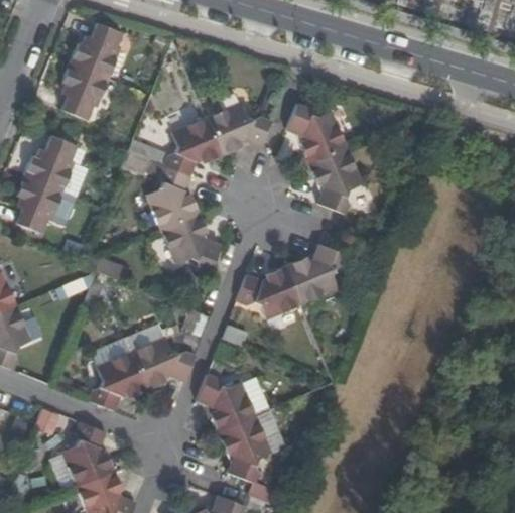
[(78,44),(70,63),(109,79),(121,49),(117,47),(123,32),(98,22),(92,37),(87,35),(82,45),(78,44)]
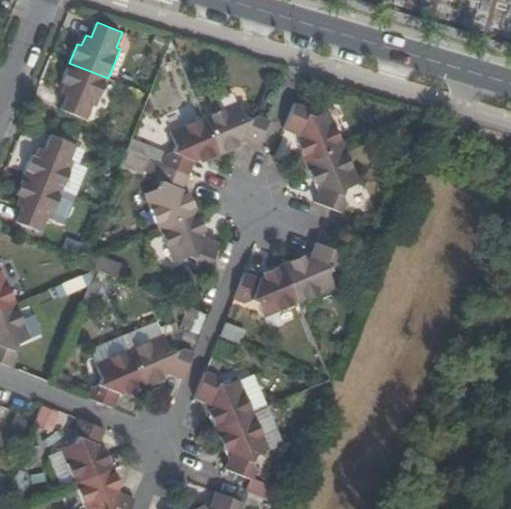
[(108,78),(69,63),(62,81),(66,84),(62,93),(67,95),(62,108),(87,119),(93,106),(96,107),(108,78)]
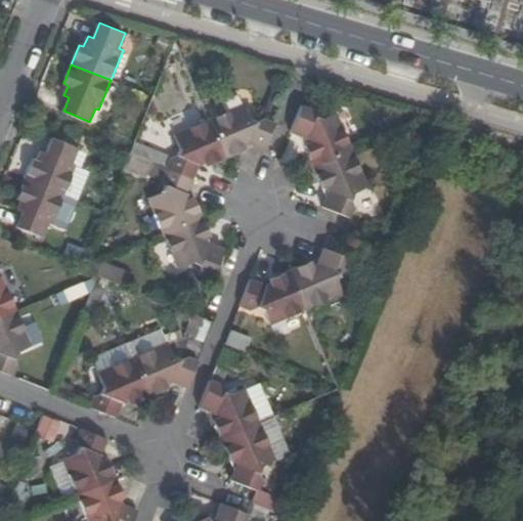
[(245,103),(209,119),(226,160),(238,154),(237,148),(250,143),(264,148),(274,123),(264,118),(259,121),(251,118),(245,103)]
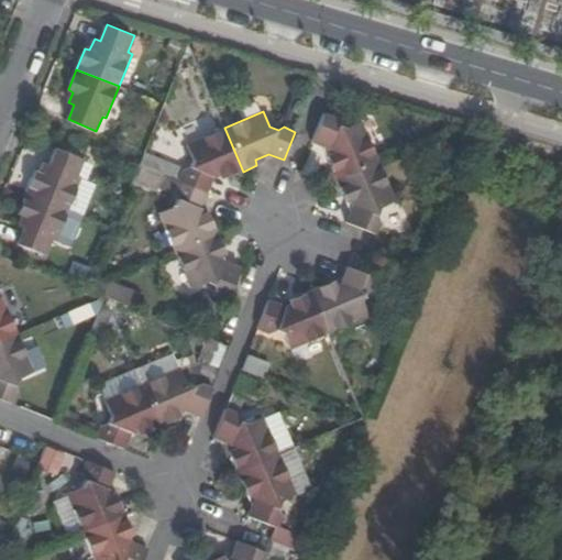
[(333,118),(323,112),(311,141),(328,147),(333,163),(329,165),(334,180),(377,162),(362,122),(345,131),(337,128),(333,118)]
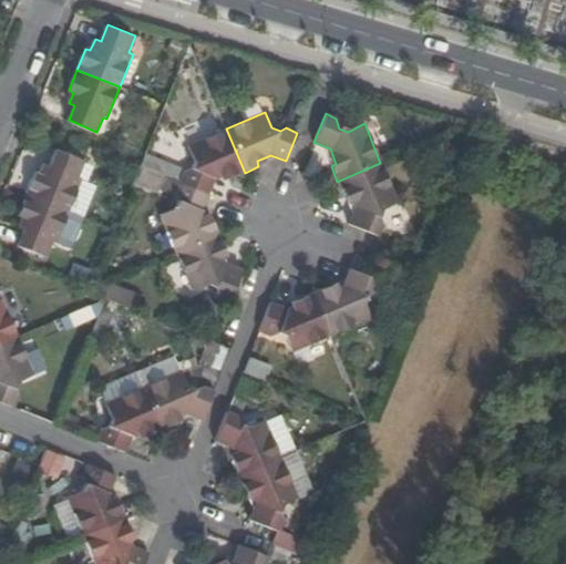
[(245,173),(226,129),(188,145),(195,161),(193,168),(186,170),(181,183),(209,193),(215,178),(228,174),(232,178),(245,173)]
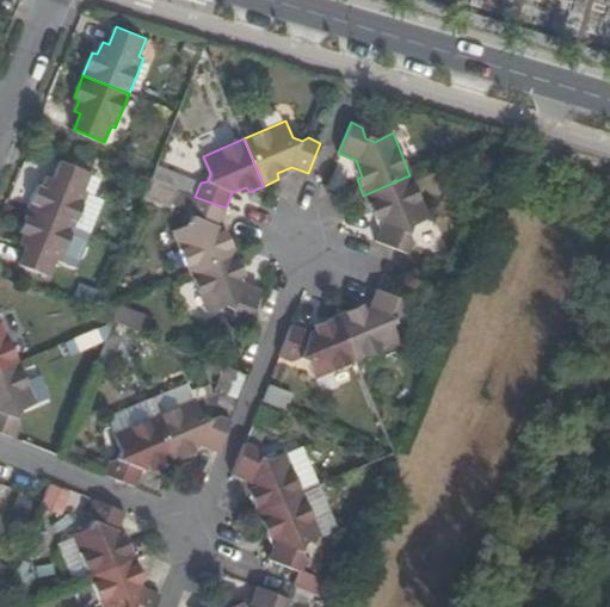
[(29,209),(75,227),(90,193),(85,191),(92,174),(62,161),(55,179),(49,177),(44,189),(38,187),(29,209)]
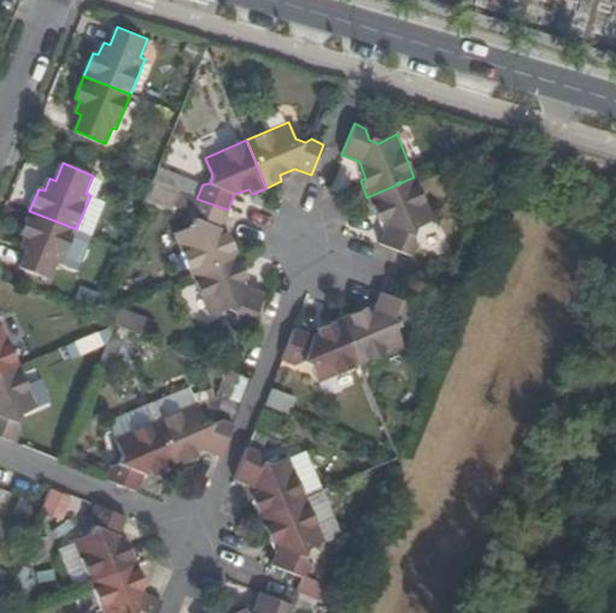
[(430,218),(414,177),(367,198),(371,213),(379,211),(385,227),(379,242),(406,254),(411,241),(409,234),(411,228),(430,218)]
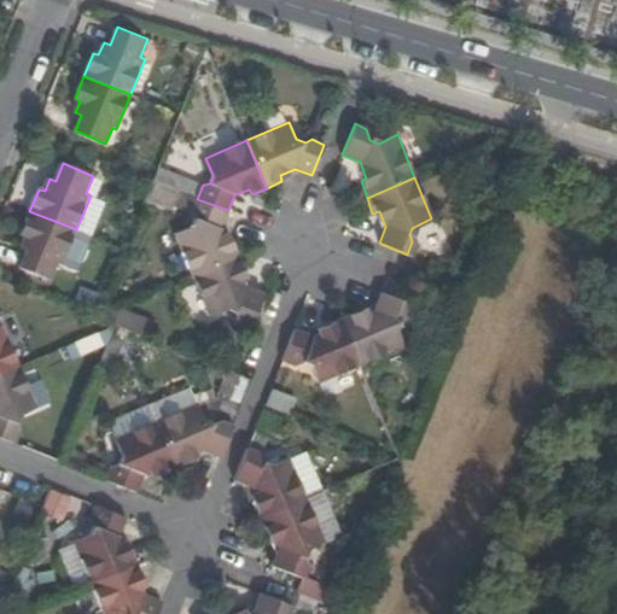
[(197,199),(203,185),(191,180),(185,193),(197,199)]
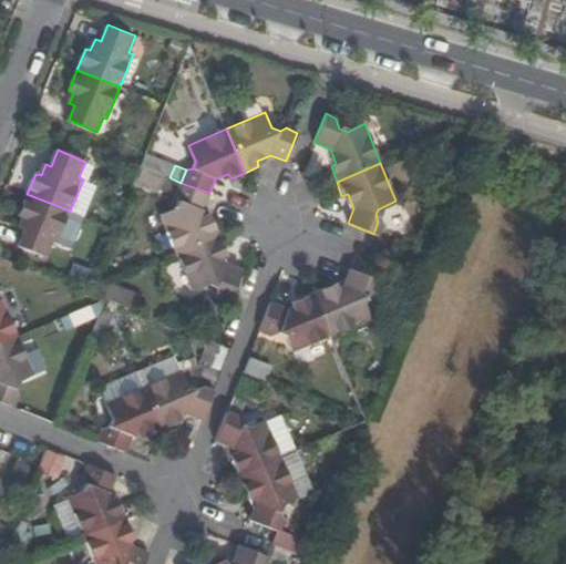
[(170,177),(166,177),(162,188),(176,193),(181,183),(170,177)]
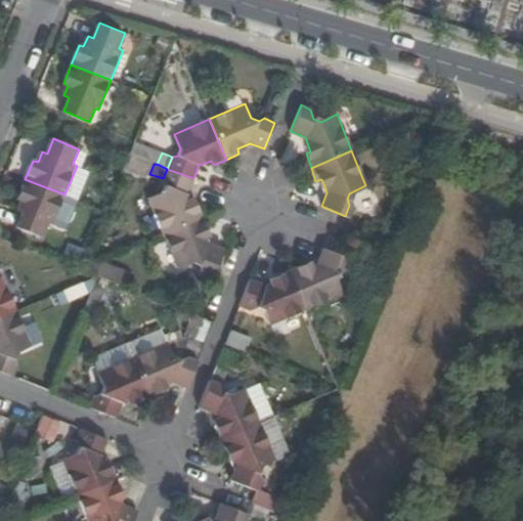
[(167,169),(163,178),(167,183),(163,191),(150,198),(165,232),(204,216),(199,204),(193,205),(189,192),(193,178),(167,169)]
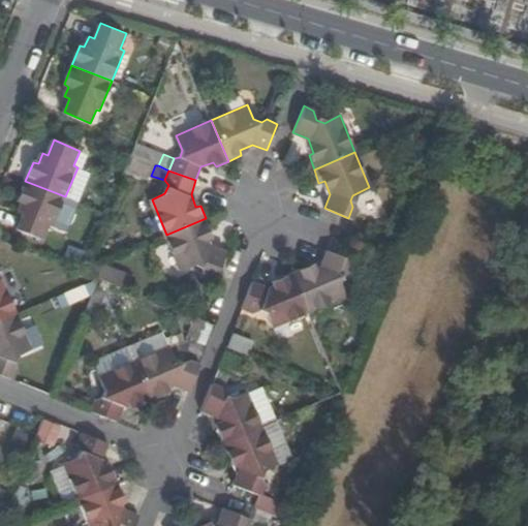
[(54,225),(65,196),(25,181),(18,199),(23,202),(18,211),(24,214),(18,228),(44,239),(51,224),(54,225)]
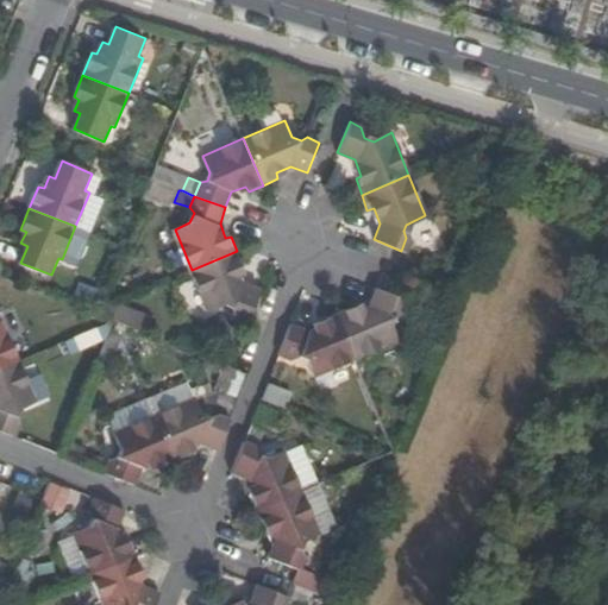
[(237,251),(192,270),(208,310),(225,304),(233,308),(238,316),(250,320),(262,290),(244,283),(238,269),(244,266),(237,251)]
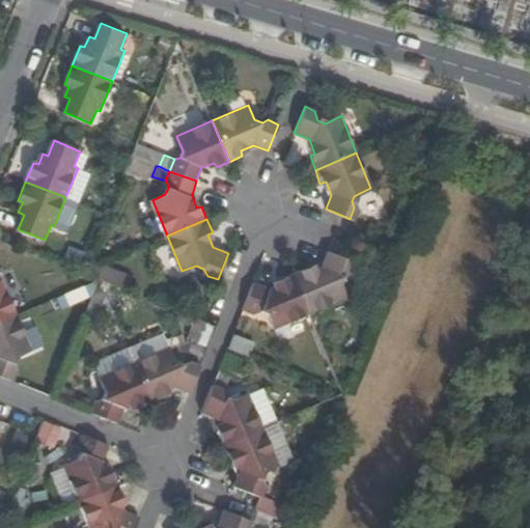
[(380,242),(392,247),(395,240),(383,234),(380,242)]
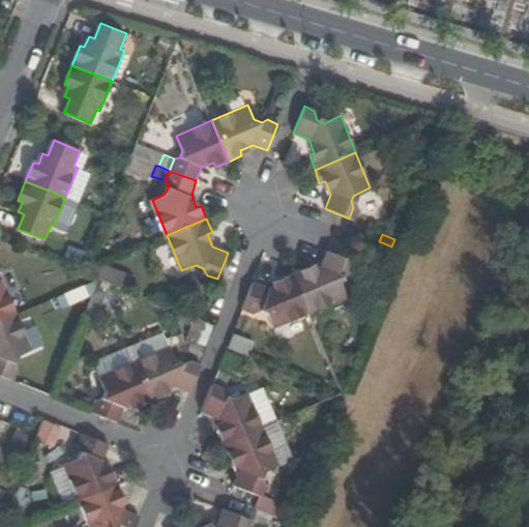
[(292,271),(309,312),(344,297),(338,284),(342,275),(349,272),(355,261),(327,251),(320,266),(307,271),(303,266),(292,271)]
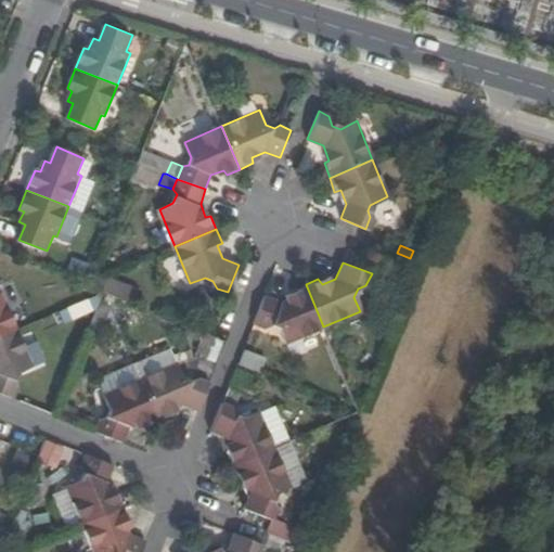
[(285,342),(323,326),(306,284),(293,291),(295,295),(281,300),(266,295),(255,321),(266,328),(273,325),(281,330),(285,342)]
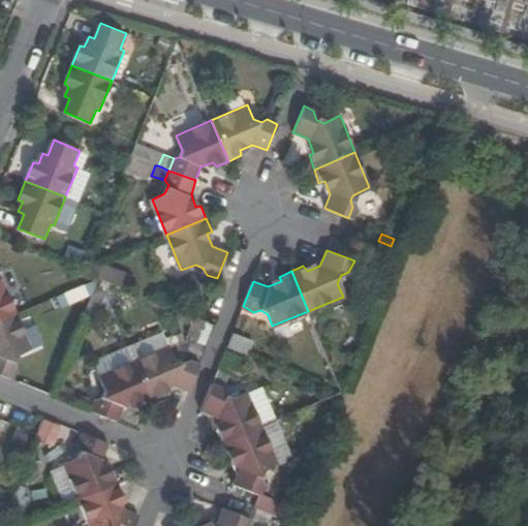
[(117,274),(113,284),(126,289),(130,279),(117,274)]
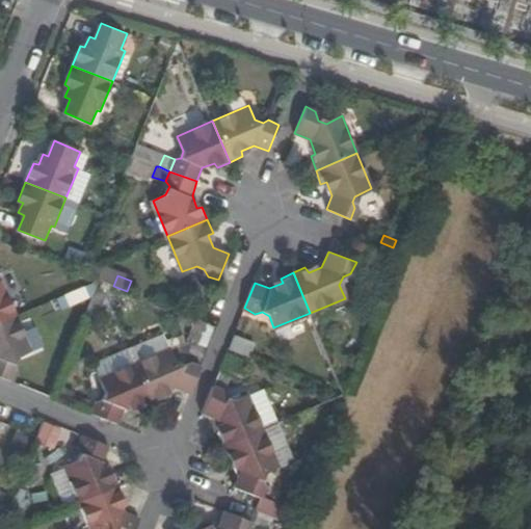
[(0,324),(19,316),(3,282),(0,282),(0,324)]
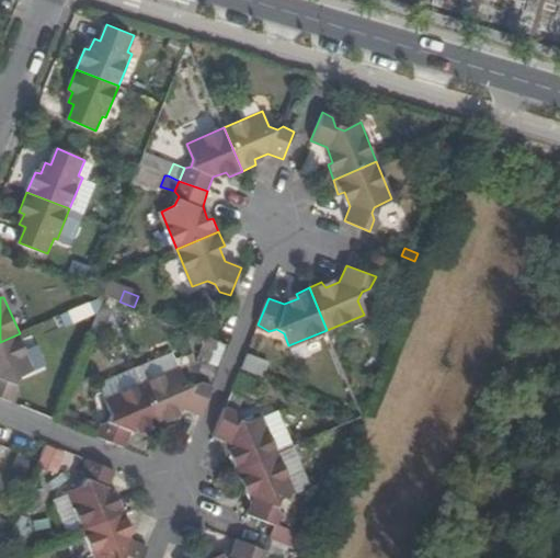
[(63,330),(92,319),(87,306),(57,318),(63,330)]
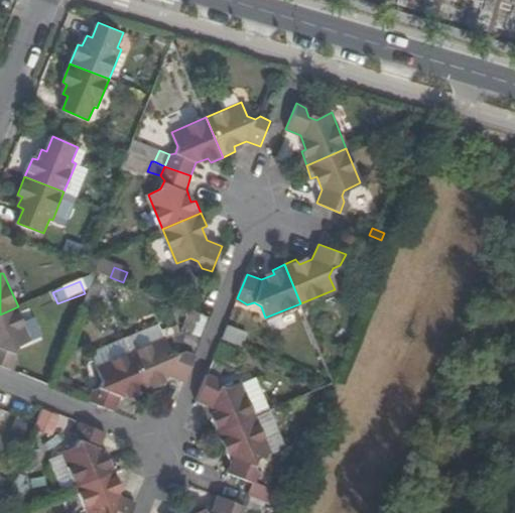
[(104,292),(101,282),(92,304),(98,306),(104,292)]
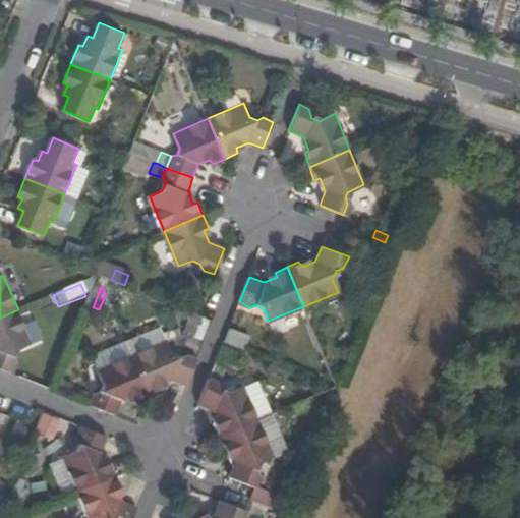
[(33,342),(18,309),(0,318),(0,368),(13,375),(18,361),(16,356),(21,347),(33,342)]
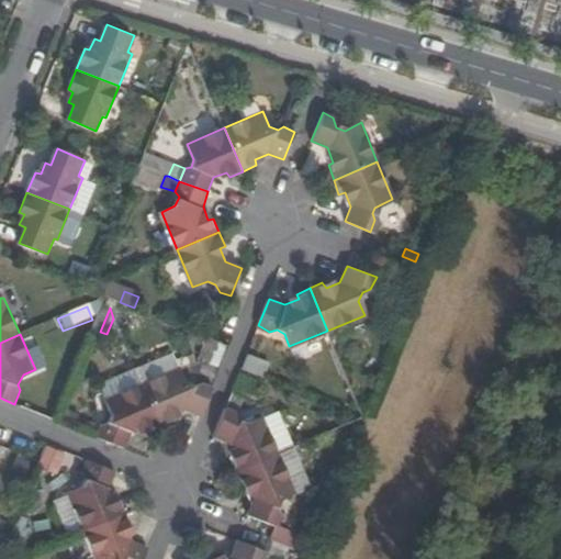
[(258,351),(267,356),(273,341),(265,336),(258,351)]
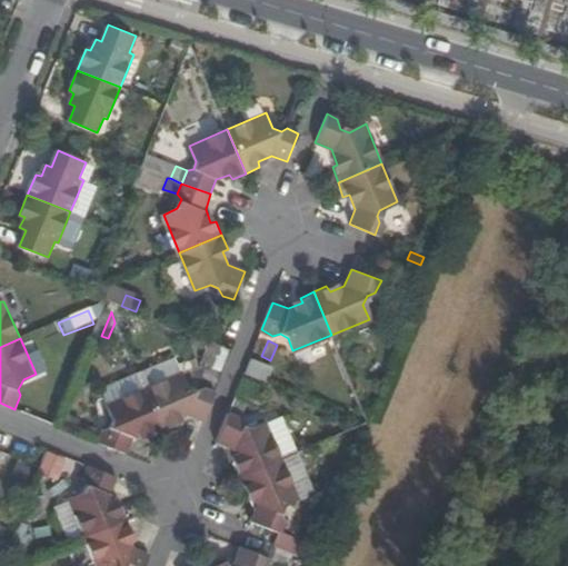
[(221,376),(228,358),(217,354),(210,373),(221,376)]
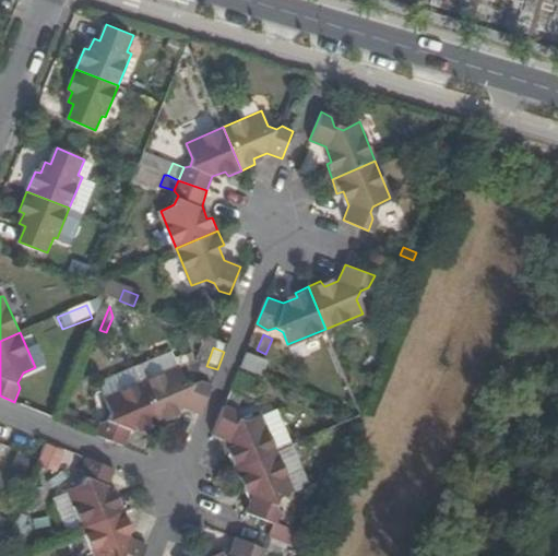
[(249,366),(266,374),(273,361),(254,353),(249,366)]
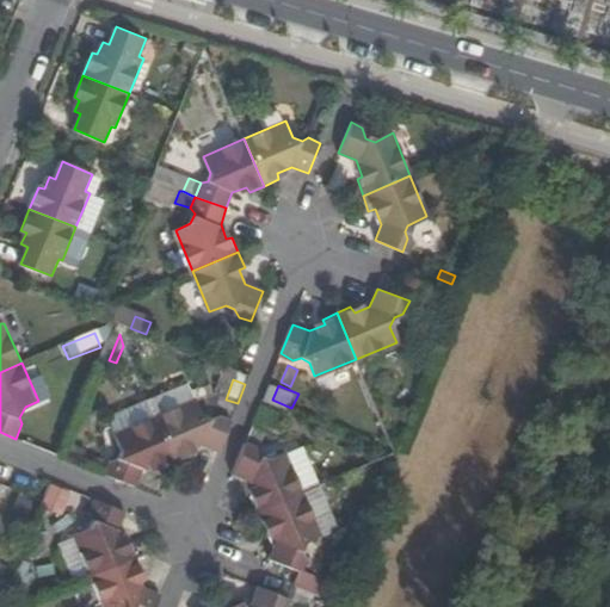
[(196,397),(154,415),(174,462),(190,456),(189,450),(201,444),(219,451),(230,422),(219,417),(213,420),(205,416),(196,397)]
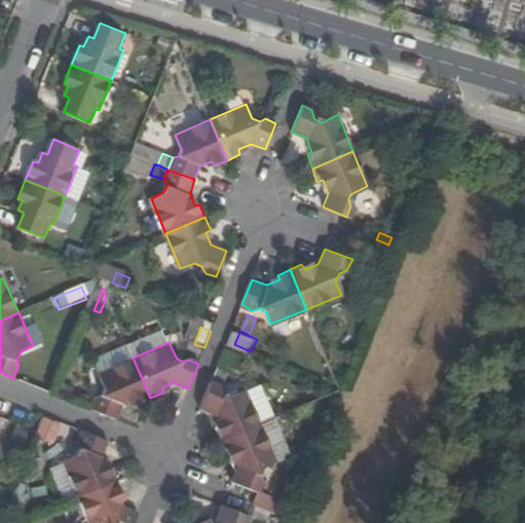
[(198,364),(204,347),(194,344),(188,360),(198,364)]
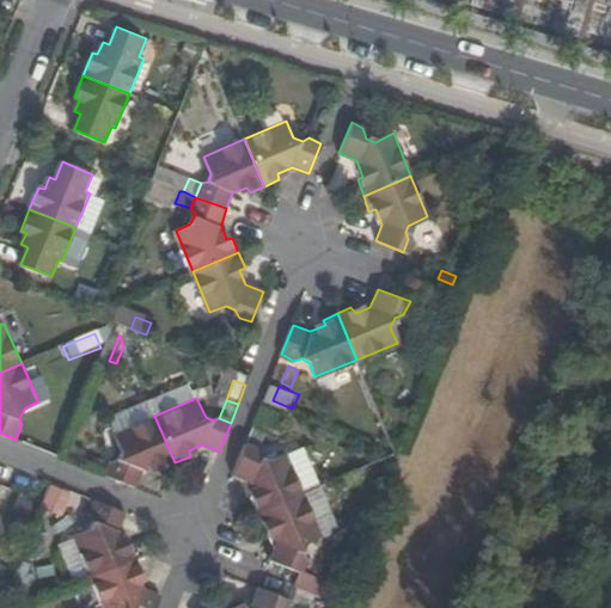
[(111,462),(107,476),(135,486),(142,470),(158,462),(162,468),(175,462),(154,416),(115,433),(123,449),(120,459),(111,462)]
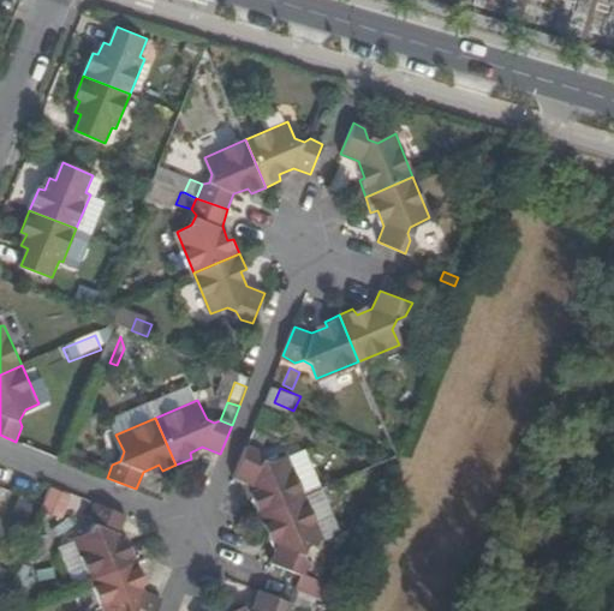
[(261,515),(307,496),(290,454),(269,462),(262,459),(260,450),(246,445),(234,475),(251,484),(258,498),(255,501),(261,515)]
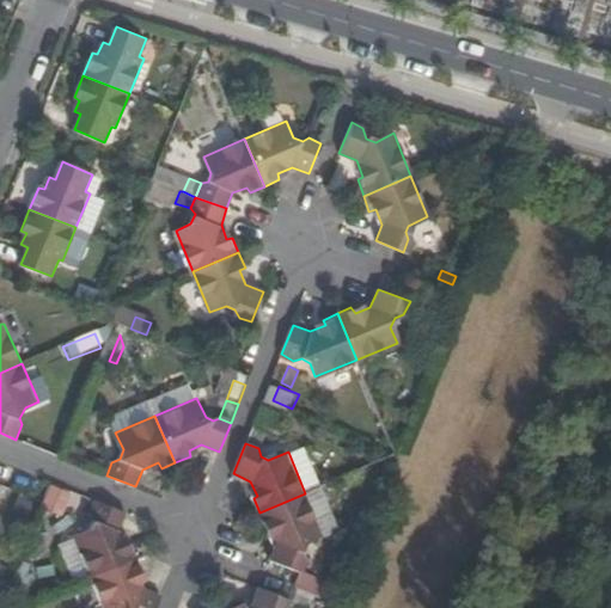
[(322,534),(305,493),(260,513),(264,527),(269,526),(276,544),(270,560),(299,572),(306,558),(301,550),(306,540),(322,534)]
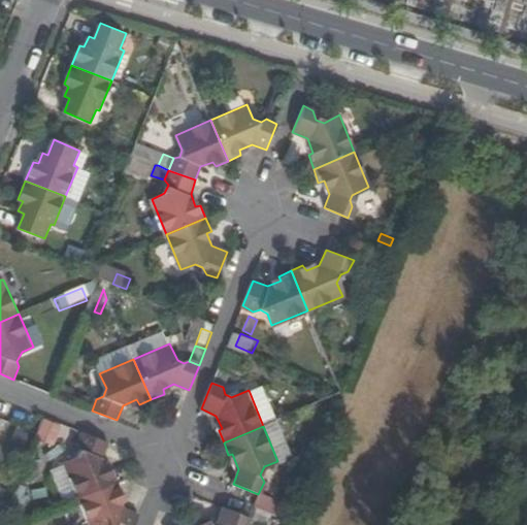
[(108,443),(83,432),(78,439),(81,448),(77,456),(63,462),(78,497),(118,480),(113,467),(108,469),(102,457),(108,443)]
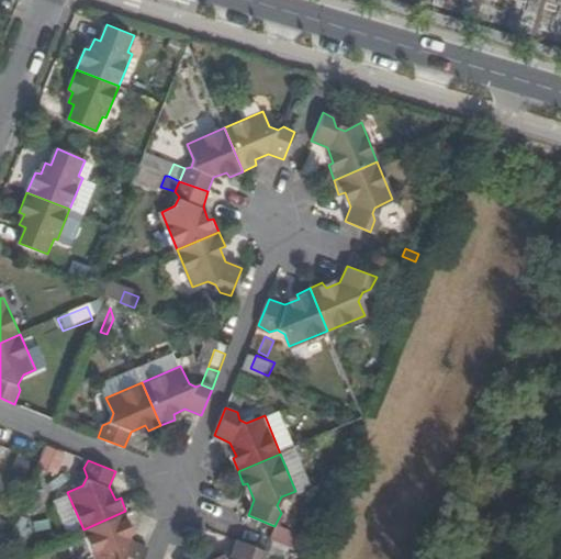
[(125,511),(83,529),(97,558),(143,558),(148,548),(132,541),(127,527),(132,526),(125,511)]
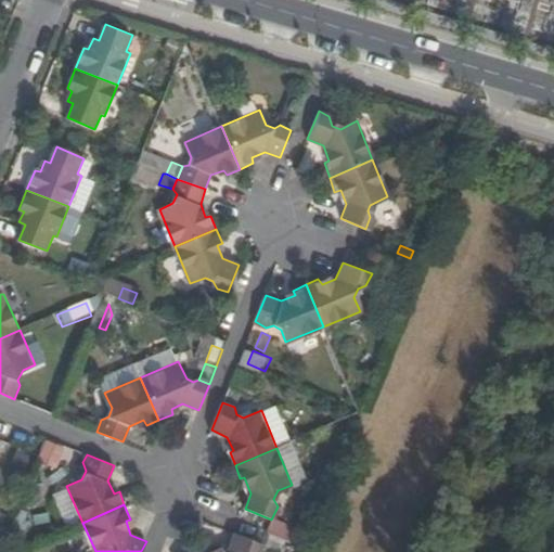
[(290,543),(292,527),(267,524),(265,540),(290,543)]
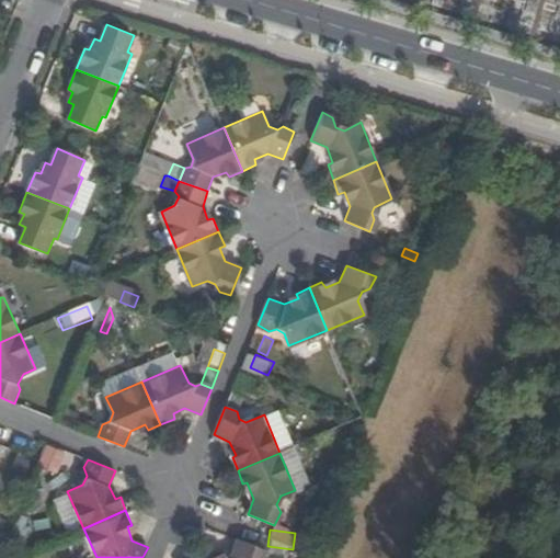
[(261,557),(264,550),(237,538),(230,554),(224,557),(217,557),(215,554),(206,557),(261,557)]
